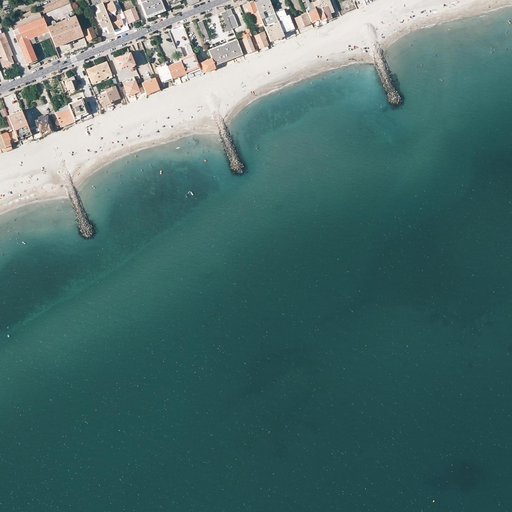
[(106,13),(110,12),(116,9),(112,2),(108,3),(106,0),(103,0),(101,1),(102,3),(106,13)]
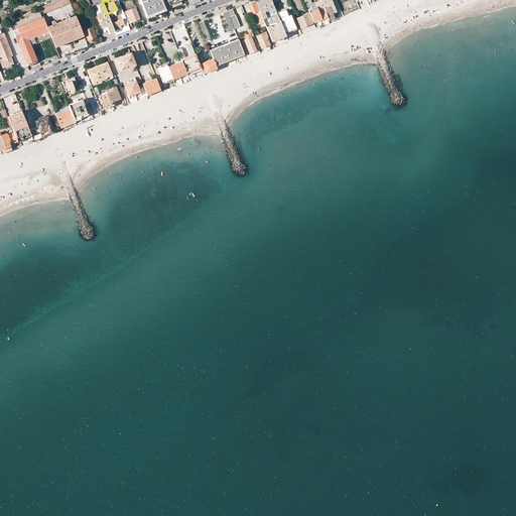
[(142,0),(143,2),(141,2),(147,15),(154,13),(164,8),(161,0),(142,0)]
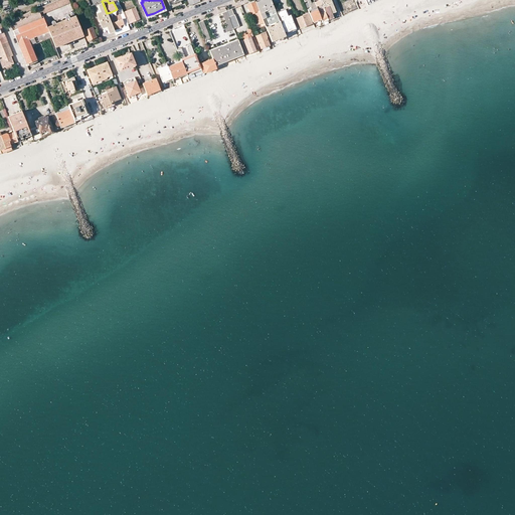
[(284,31),(281,24),(273,5),(270,0),(261,0),(255,2),(262,16),(265,25),(272,41),(275,39),(274,37),(281,35),(281,37),(285,35),(284,31)]
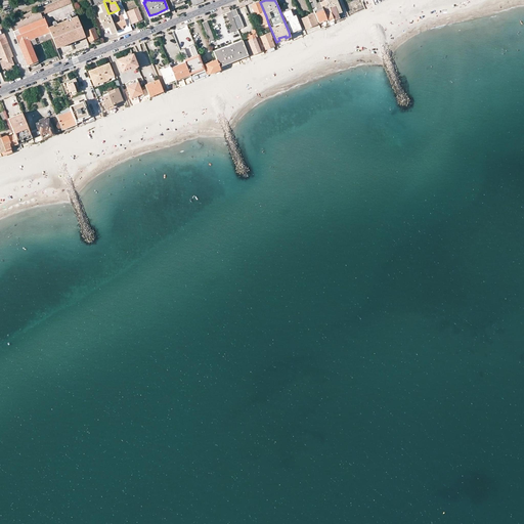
[(308,0),(316,20),(320,18),(321,20),(321,23),(326,20),(328,23),(334,20),(324,0),(323,0),(322,0),(308,0)]
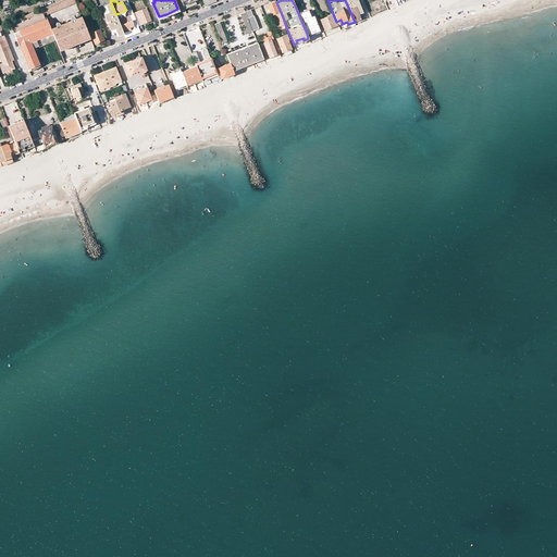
[(345,0),(355,22),(360,20),(359,14),(362,13),(357,0),(345,0)]
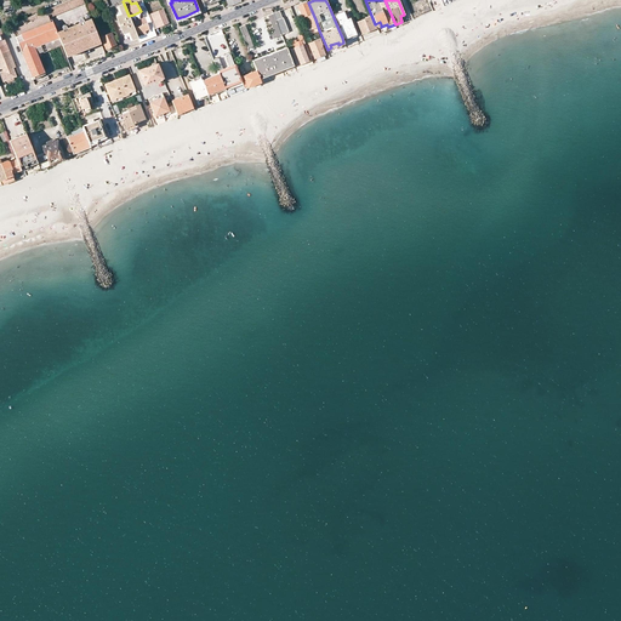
[(64,3),(47,10),(50,15),(51,16),(68,10),(64,3)]
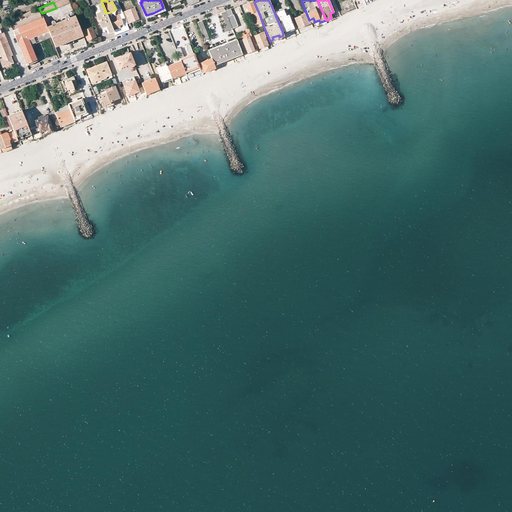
[(101,12),(96,14),(102,27),(106,25),(109,32),(113,31),(110,23),(107,15),(106,13),(102,3),(98,5),(101,12)]
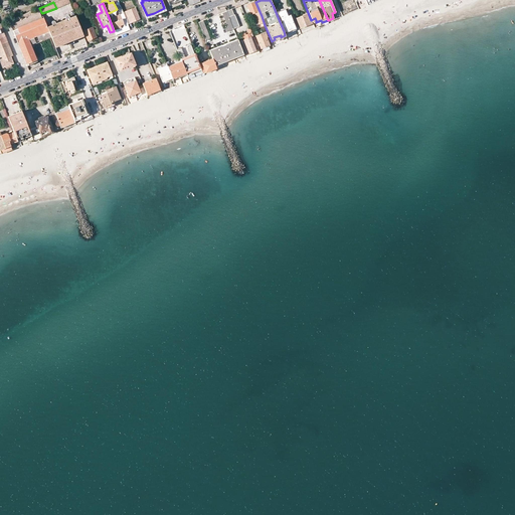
[(250,4),(247,5),(250,14),(258,11),(254,3),(250,4)]
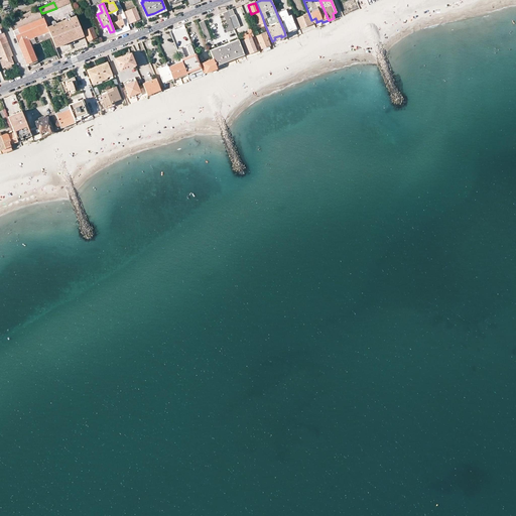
[(31,16),(41,12),(39,8),(9,20),(10,25),(13,24),(31,16)]
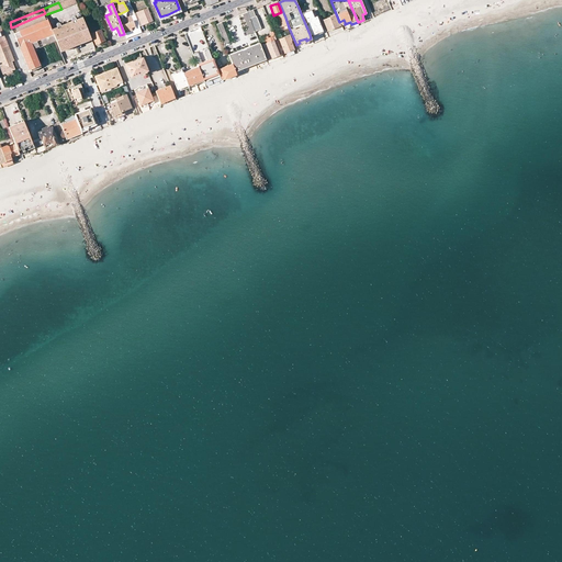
[(152,21),(147,9),(134,13),(134,14),(139,26),(147,23),(152,21)]
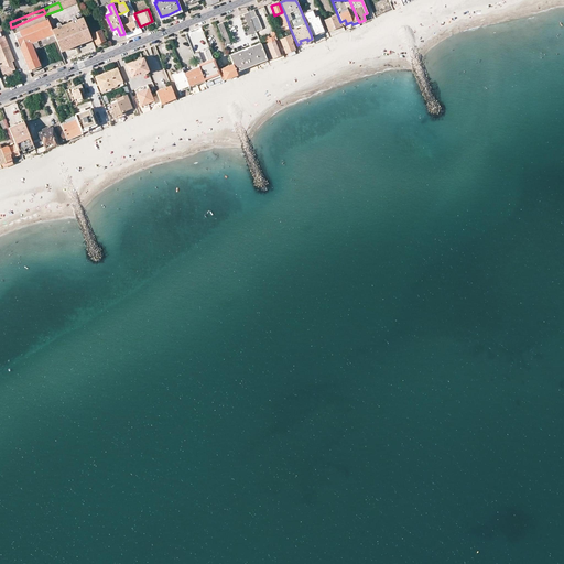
[(161,17),(162,19),(181,11),(180,9),(169,14),(161,17)]
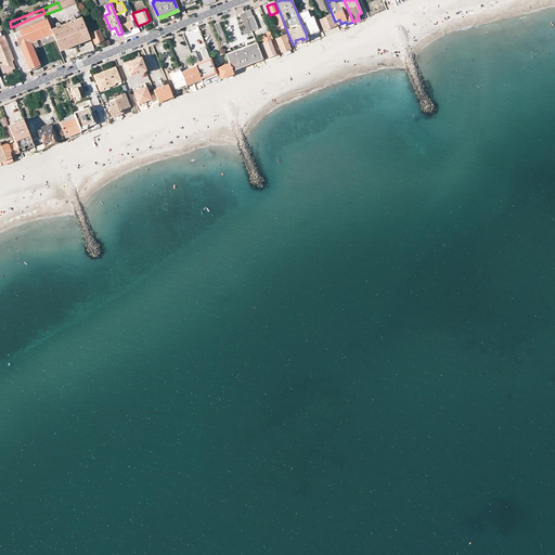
[(249,10),(245,12),(253,31),(258,29),(253,15),(252,16),(249,10)]
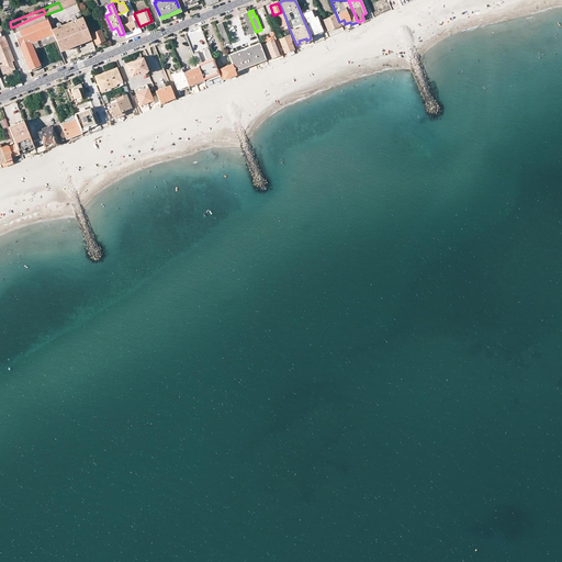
[(313,35),(322,31),(315,18),(313,19),(310,11),(307,12),(304,14),(308,25),(306,26),(310,34),(312,33),(313,35)]
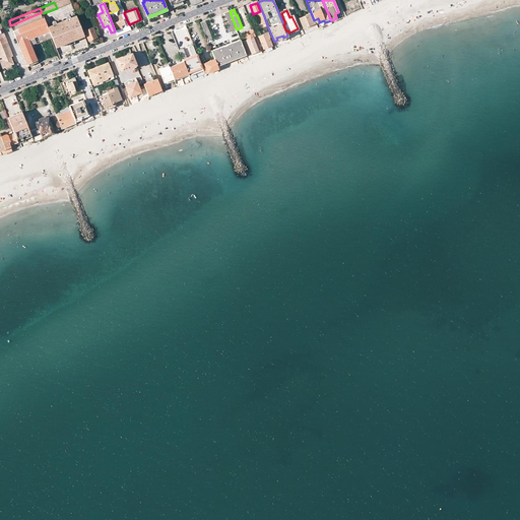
[(230,11),(224,13),(231,27),(229,28),(230,33),(237,29),(230,11)]
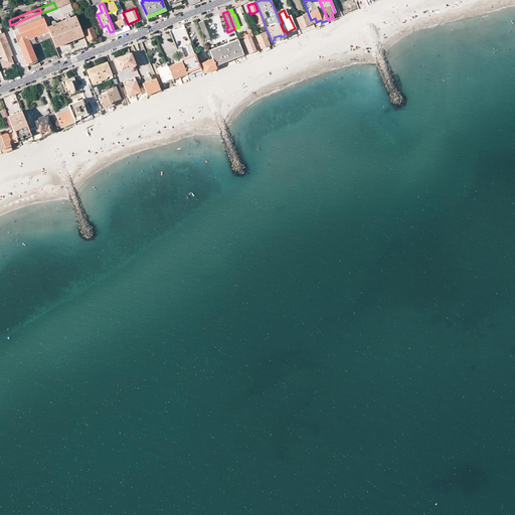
[(116,35),(121,33),(130,30),(128,24),(123,13),(123,12),(120,14),(122,19),(125,26),(122,27),(114,31),(116,35)]
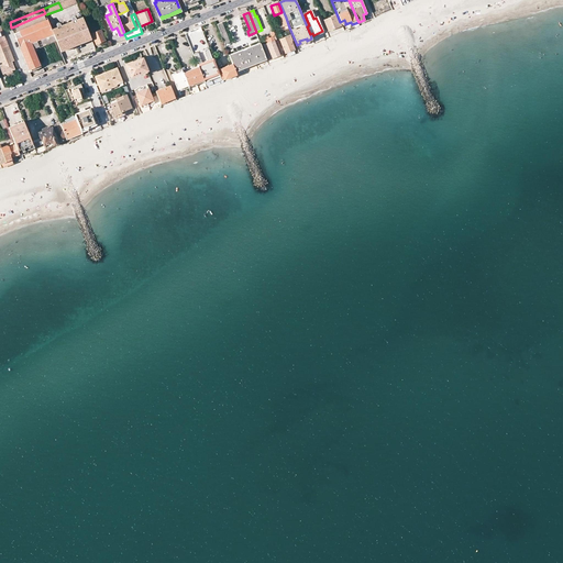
[(118,17),(121,25),(124,34),(133,30),(136,29),(133,21),(125,24),(123,18),(122,15),(118,17)]
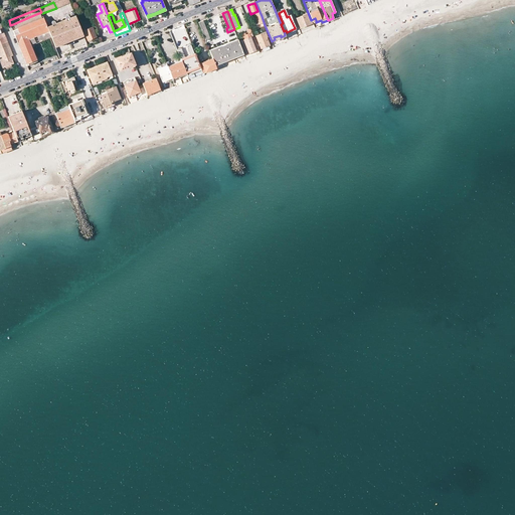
[(312,23),(308,14),(301,16),(296,18),(300,28),(312,23)]
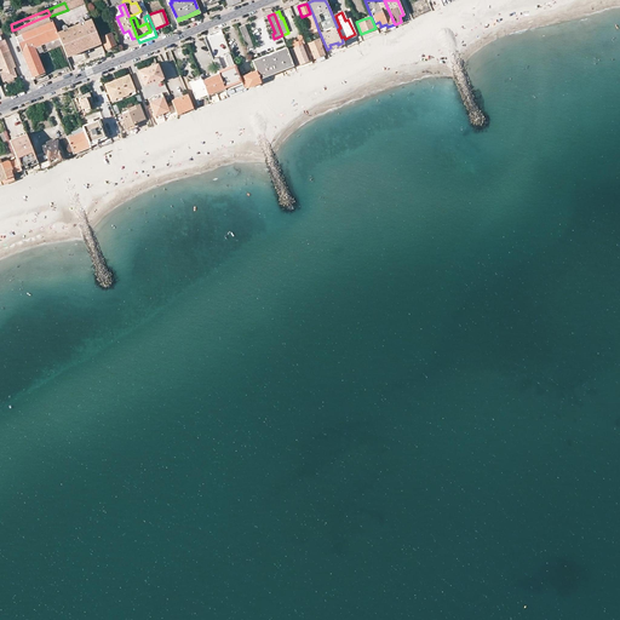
[(18,36),(22,34),(23,36),(29,34),(28,32),(40,27),(38,19),(16,29),(18,36)]
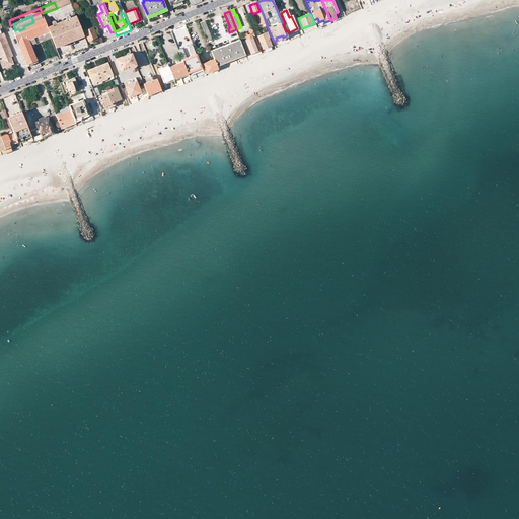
[(84,35),(77,17),(63,22),(70,42),(84,35)]
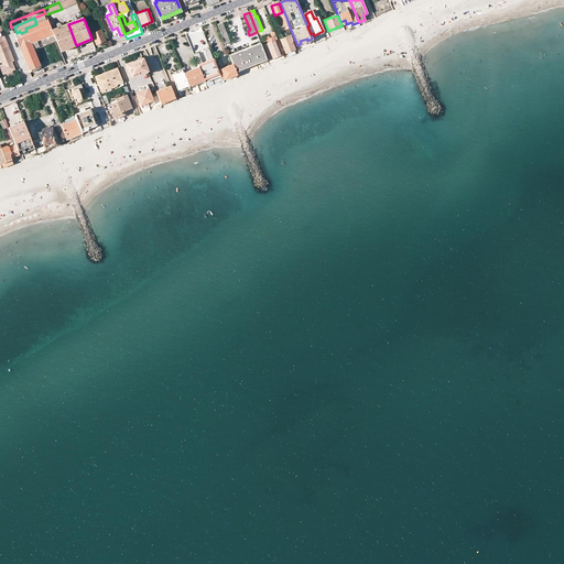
[(17,39),(51,25),(49,20),(25,29),(26,31),(21,33),(20,31),(14,33),(17,39)]
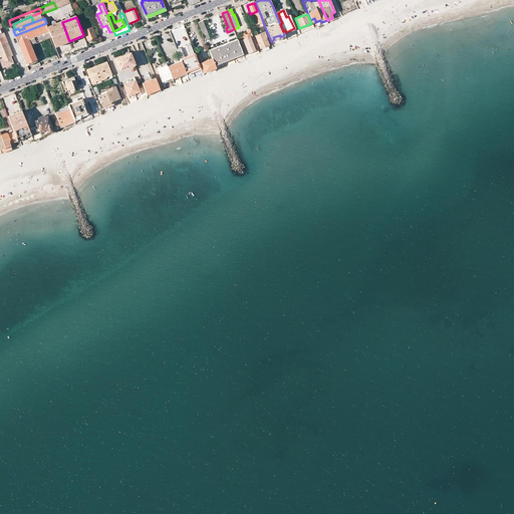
[(202,20),(198,22),(205,40),(209,39),(202,20)]
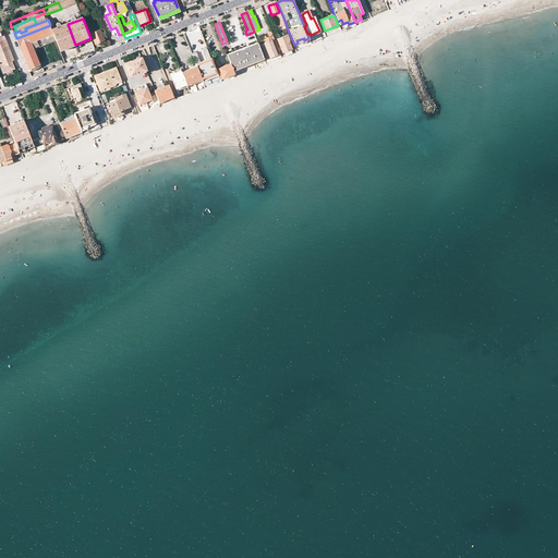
[(75,45),(68,24),(57,28),(65,49),(75,45)]
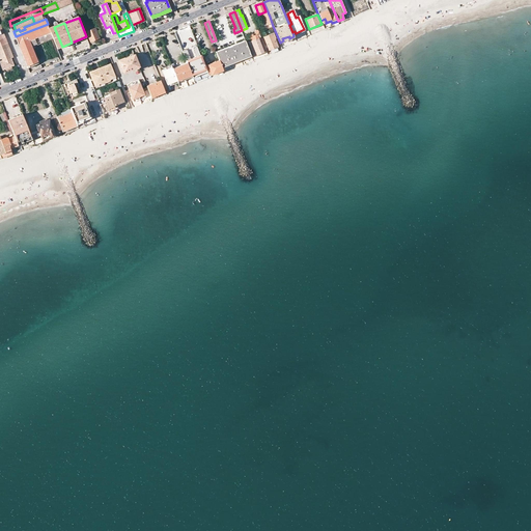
[(49,27),(48,24),(16,36),(28,67),(39,63),(32,45),(52,36),(50,29),(49,27)]
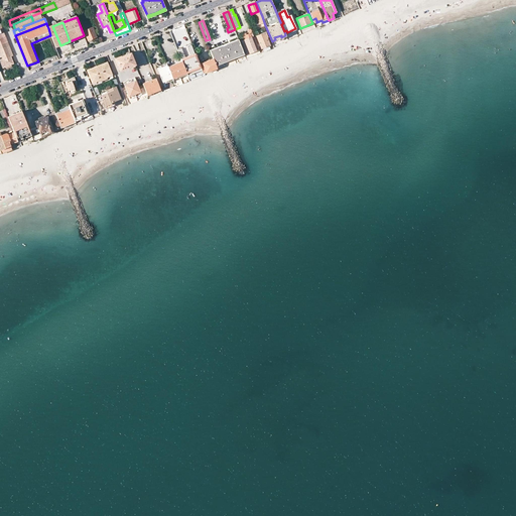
[(9,46),(0,24),(0,56),(0,57),(1,56),(2,58),(0,59),(3,68),(5,67),(8,66),(11,65),(13,63),(10,56),(7,47),(9,46)]
